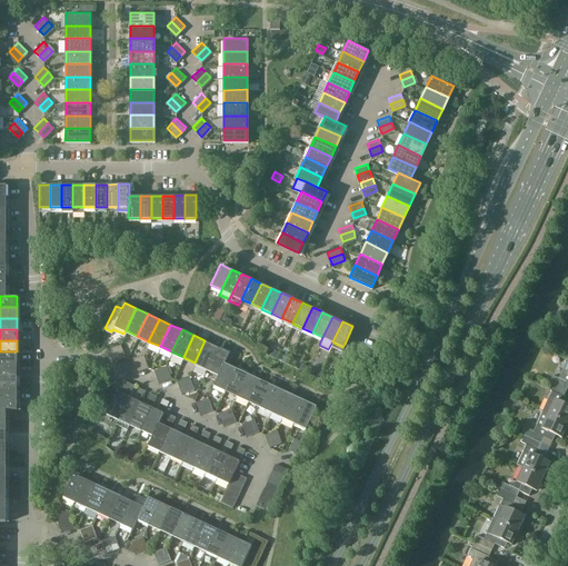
[(217,346),(205,340),(195,363),(207,368),(217,346)]
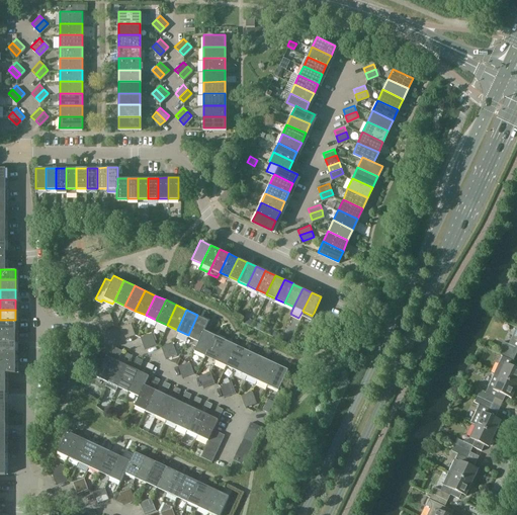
[(100,322),(111,317),(109,312),(106,313),(99,315),(98,316),(100,322)]
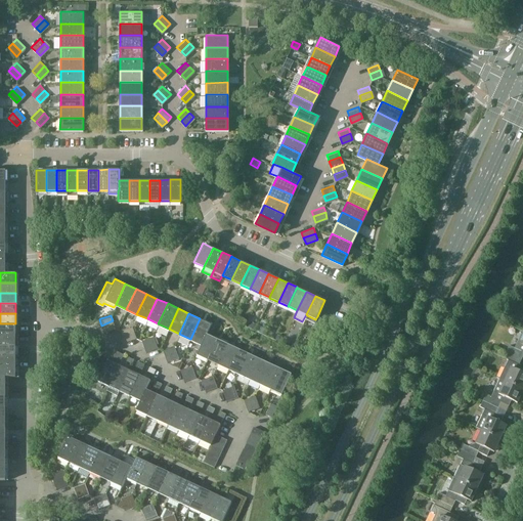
[(210,323),(200,318),(190,339),(201,343),(201,344),(206,333),(210,323)]
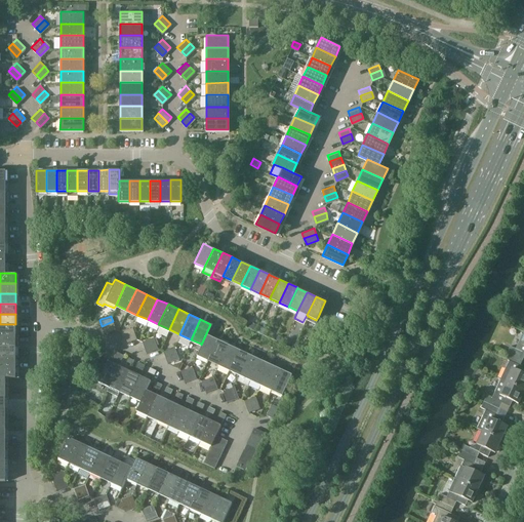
[(115,327),(113,321),(102,326),(104,331),(115,327)]
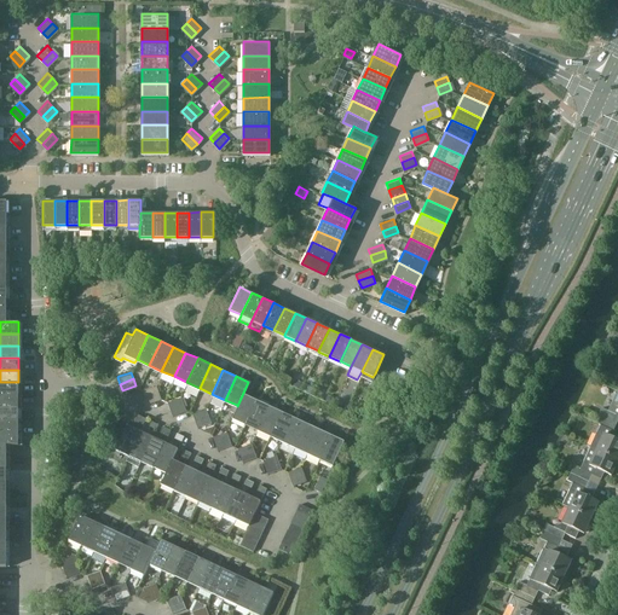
[(0,394),(18,394),(18,382),(0,382),(0,394)]
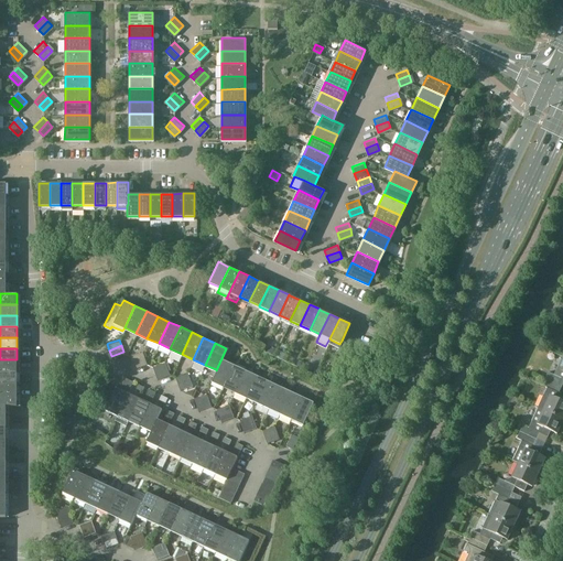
[(141,351),(129,355),(131,360),(143,356),(142,351),(141,351)]
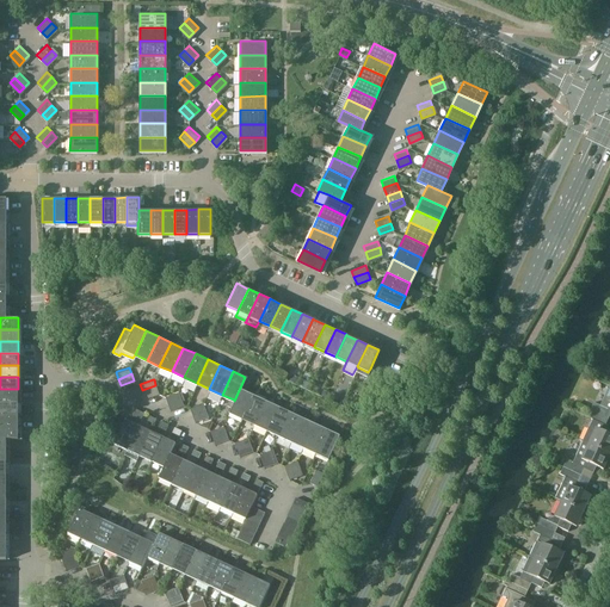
[(592,400),(589,407),(608,415),(609,409),(609,382),(599,403),(592,400)]
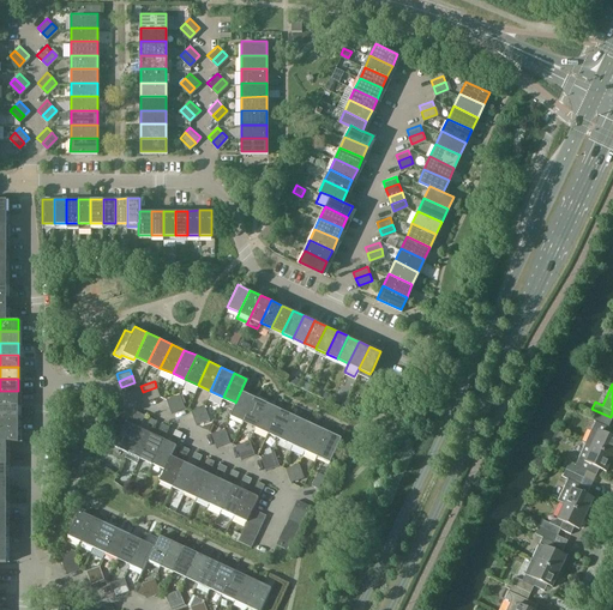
[(160,394),(156,387),(143,392),(146,399),(160,394)]
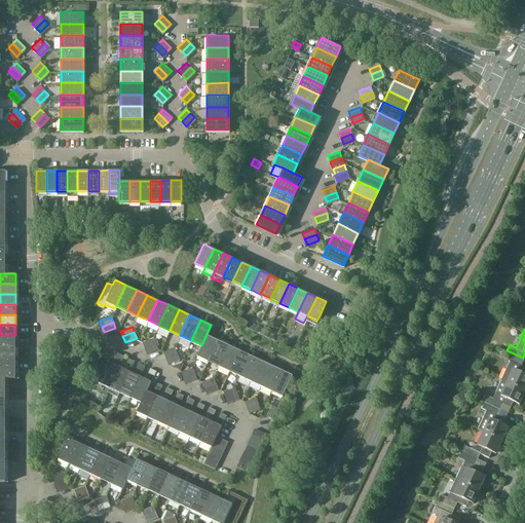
[(208,359),(217,339),(207,334),(201,345),(201,344),(196,353),(208,359)]
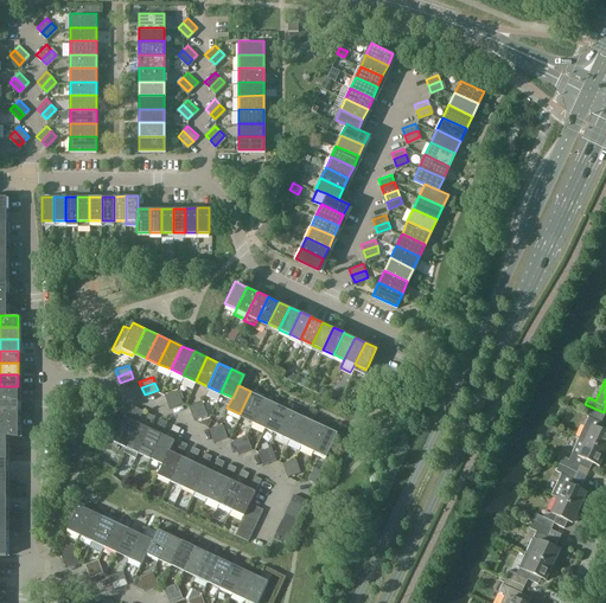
[(0,398),(18,398),(18,386),(0,386),(0,398)]
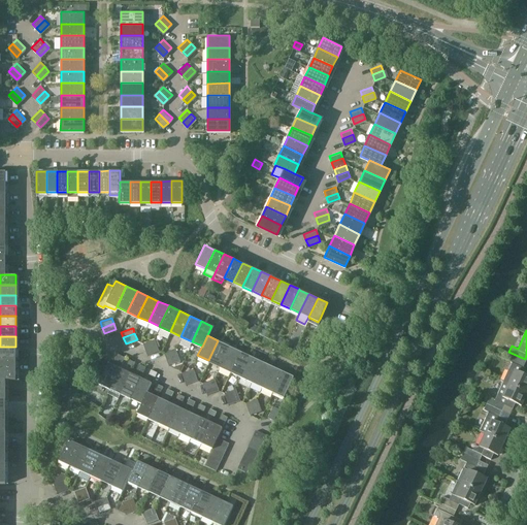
[(144,348),(156,343),(154,337),(142,342),(144,348)]
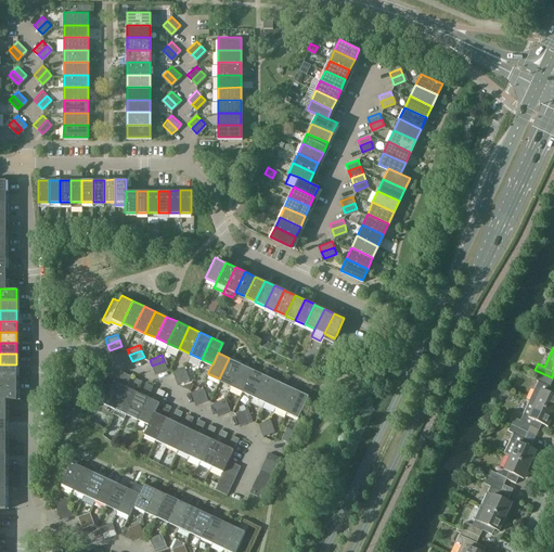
[(241,363),(229,358),(219,379),(230,384),(241,363)]
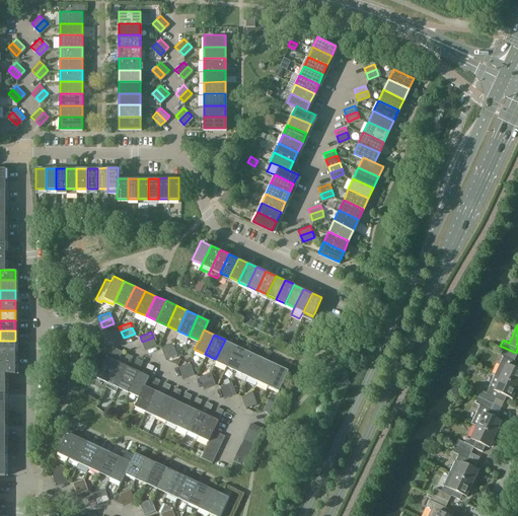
[(155,343),(153,338),(142,342),(144,347),(155,343)]
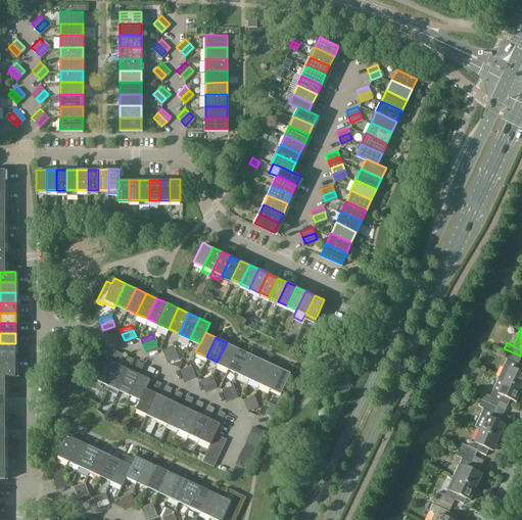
[(237,347),(227,342),(217,362),(228,367),(237,347)]
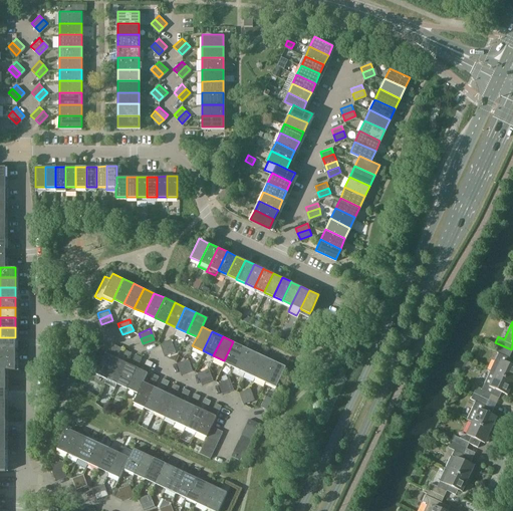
[(0,347),(15,347),(15,337),(0,337),(0,347)]
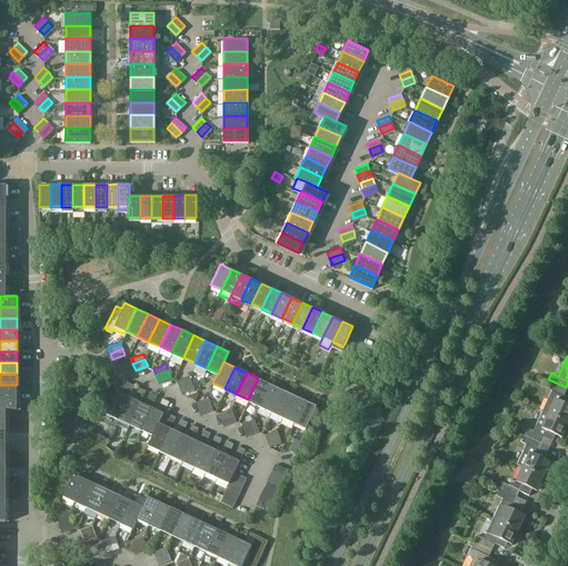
[(332,374),(329,381),(335,385),(339,377),(332,374)]
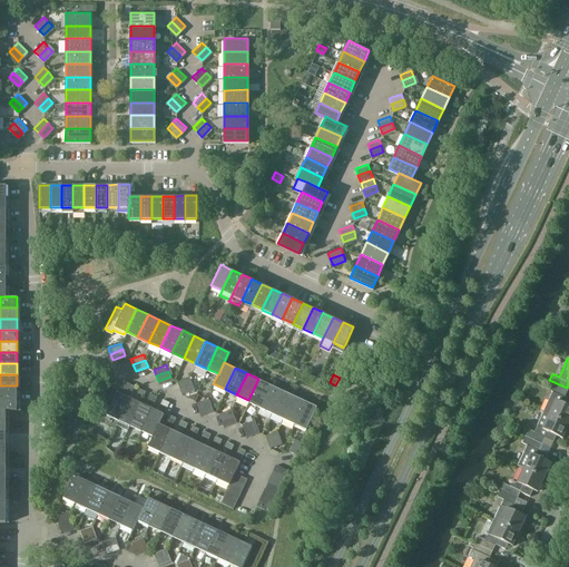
[(179,385),(192,381),(189,375),(177,380),(179,385)]
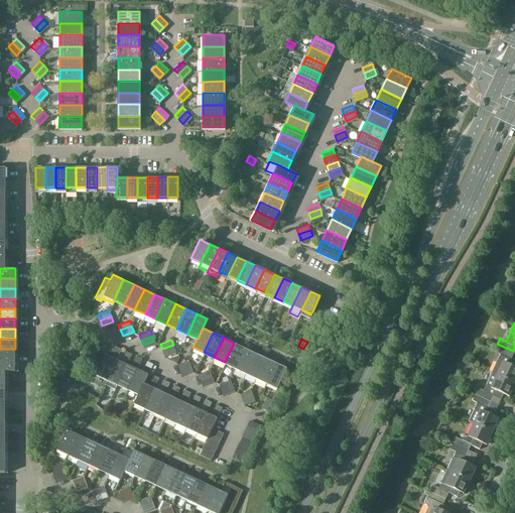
[(244,347),(234,343),(225,362),(235,367),(244,347)]
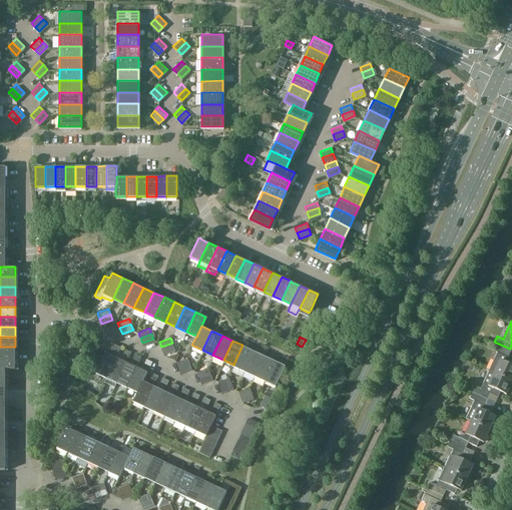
[(92,362),(92,364),(93,366),(94,368),(95,370),(95,371),(105,376),(114,356),(115,356),(120,345),(114,343),(113,342),(108,353),(104,351),(101,357),(99,357),(97,357),(95,358),(93,360),(92,362)]
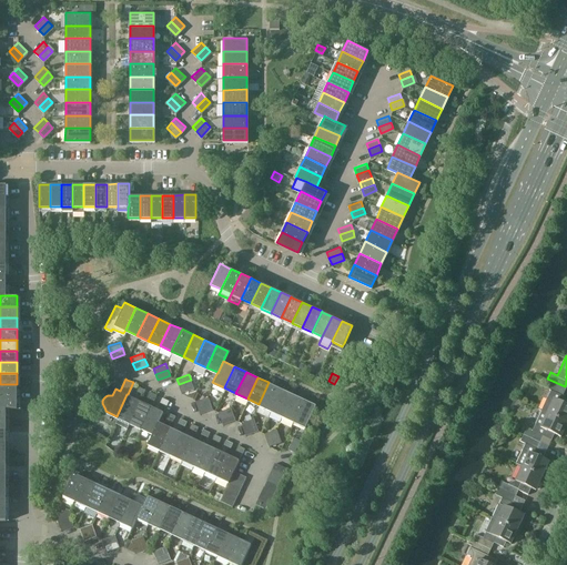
[(549,389),(540,409),(566,420),(566,419),(566,420),(566,419),(566,403),(566,401),(566,395),(562,393),(565,386),(547,379),(544,385),(549,389)]
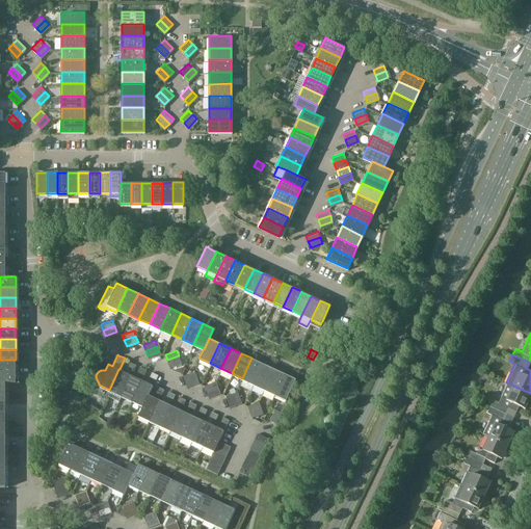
[(181,362),(179,355),(167,360),(169,366),(181,362)]
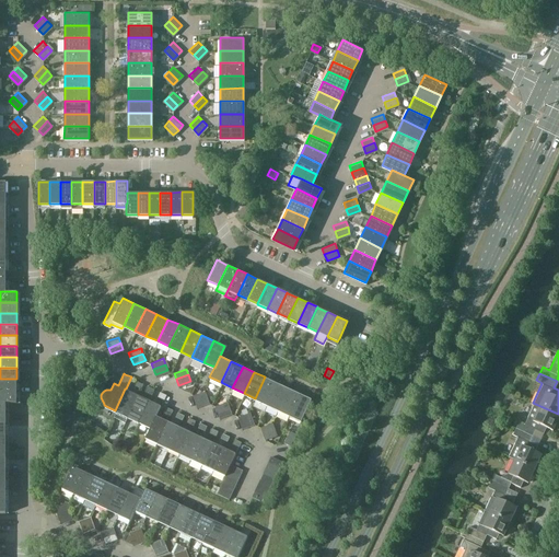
[(277,382),(265,376),(255,398),(267,404),(277,382)]
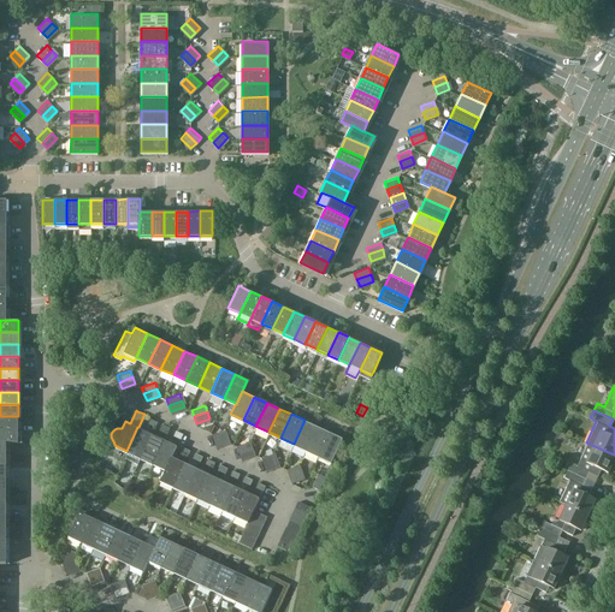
[(0,428),(18,428),(18,416),(0,416),(0,428)]
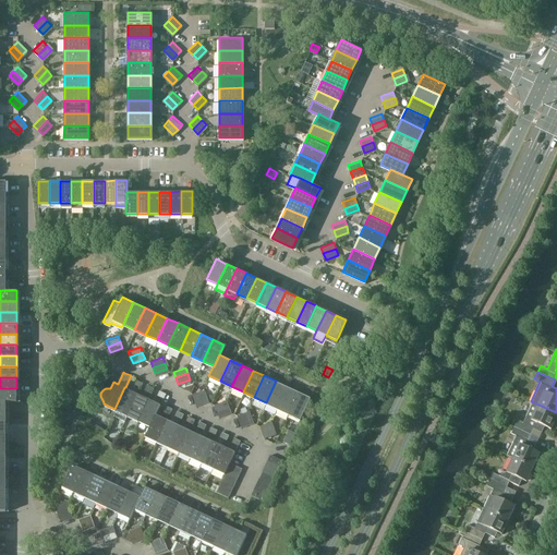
[(277,408),(287,386),(276,381),(266,402),(277,408)]
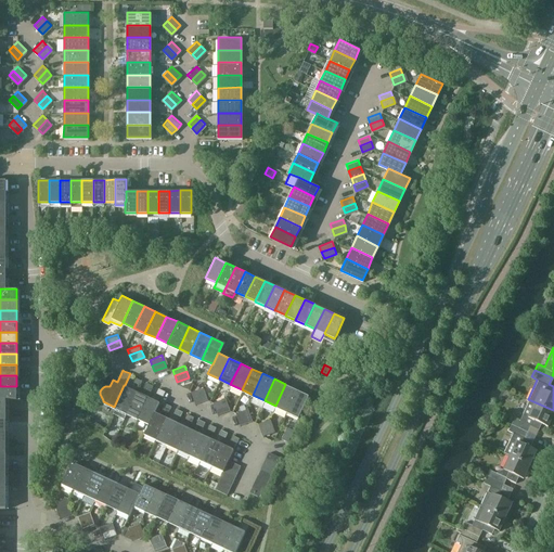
[(136,390),(125,412),(137,418),(146,396),(151,388),(153,384),(145,381),(140,393),(136,390)]
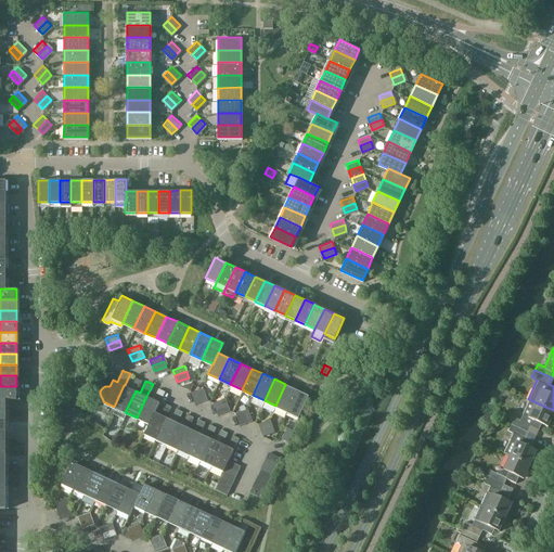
[(297,389),(285,384),(275,406),(286,411),(297,389)]
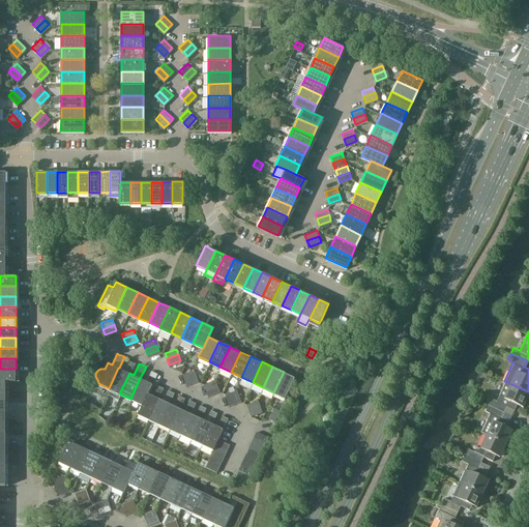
[(109,388),(107,392),(118,398),(119,393),(129,373),(119,368),(118,368),(109,388)]
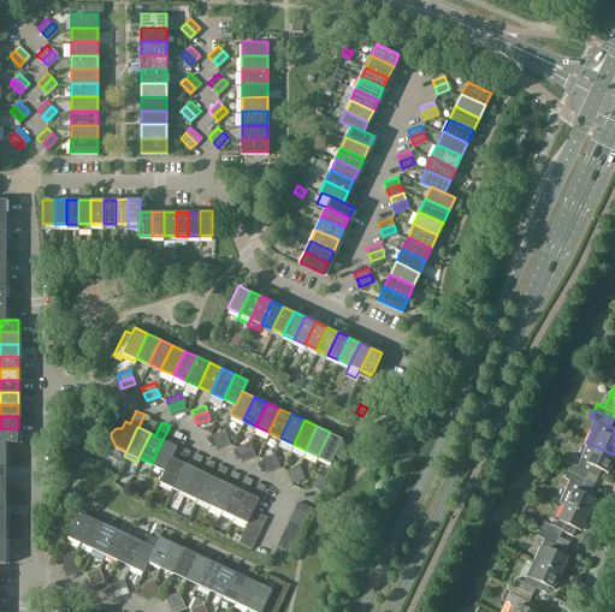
[(18,441),(18,428),(0,428),(0,440),(6,440),(6,441),(18,441)]
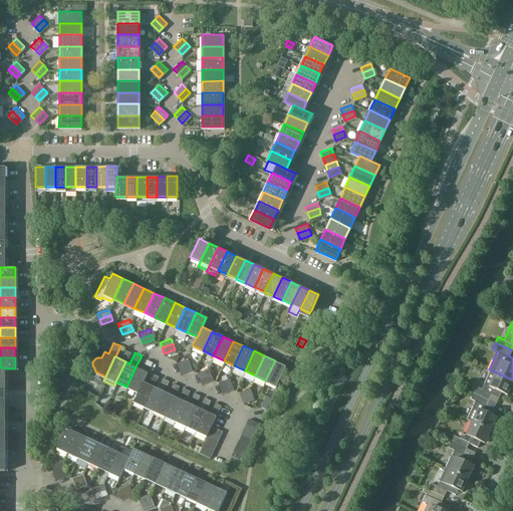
[(188,357),(182,359),(186,370),(192,368),(188,357)]
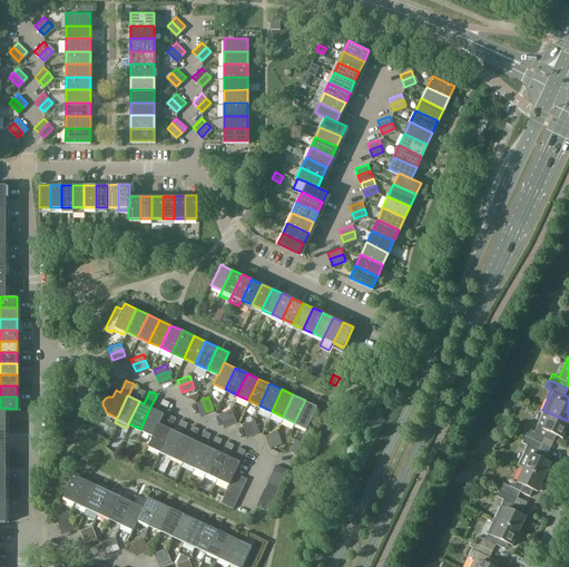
[(206,411),(202,399),(195,401),(200,413),(206,411)]
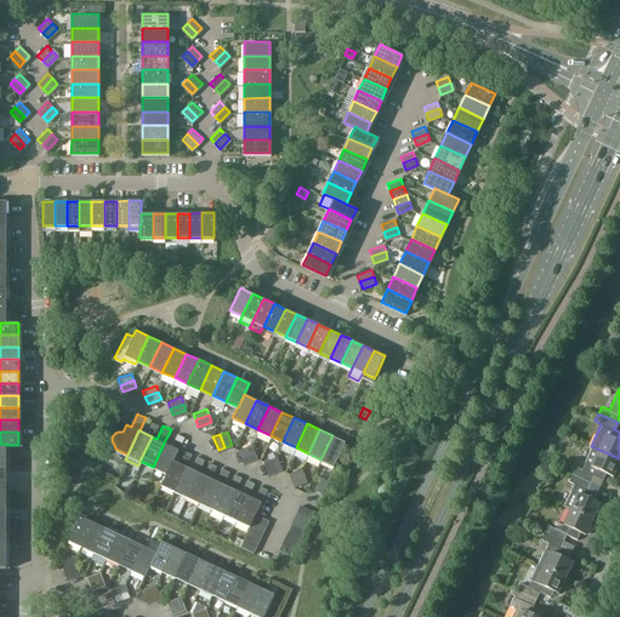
[(345,441),(333,435),(320,460),(334,466),(345,441)]
